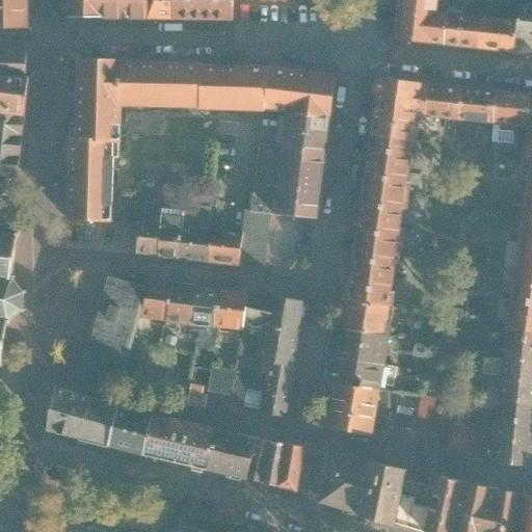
[(0,0),(0,27),(25,28),(24,0),(0,0)]
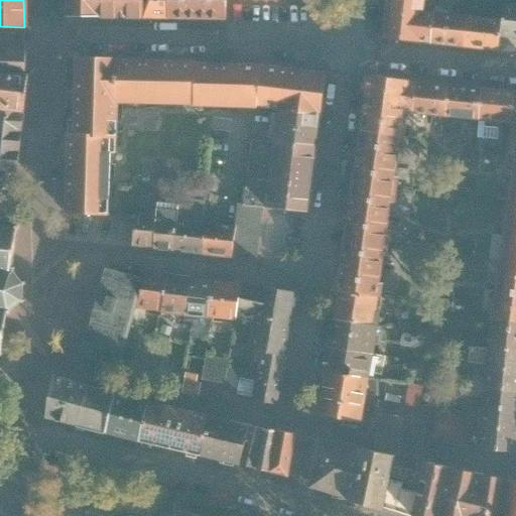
[(99,17),(98,0),(66,0),(66,16),(99,17)]
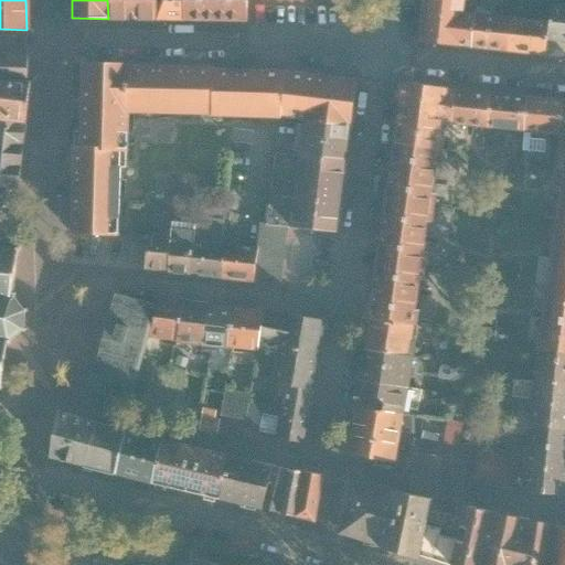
[(158,19),(158,0),(107,0),(108,19),(158,19)]
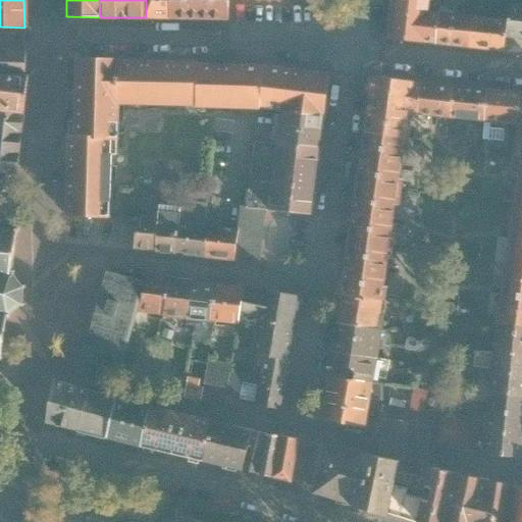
[(169,18),(169,0),(146,0),(146,17),(169,18)]
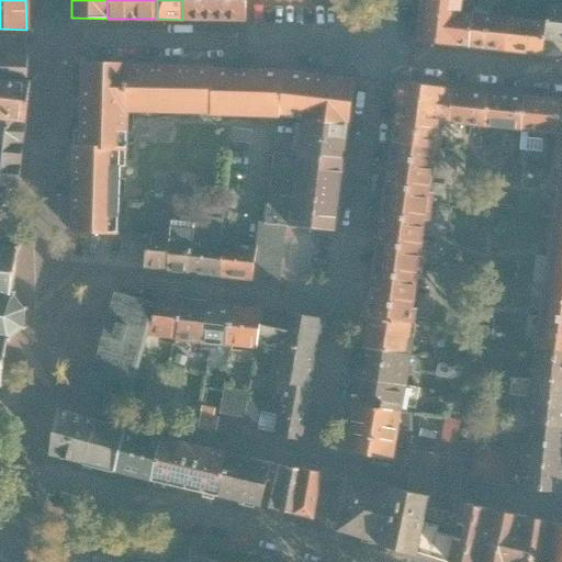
[(182,0),(182,20),(246,21),(245,0),(182,0)]
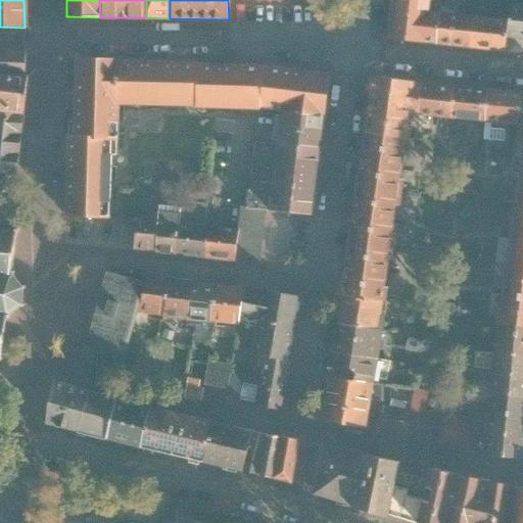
[(434,43),(437,8),(430,7),(430,0),(389,0),(386,38),(434,43)]
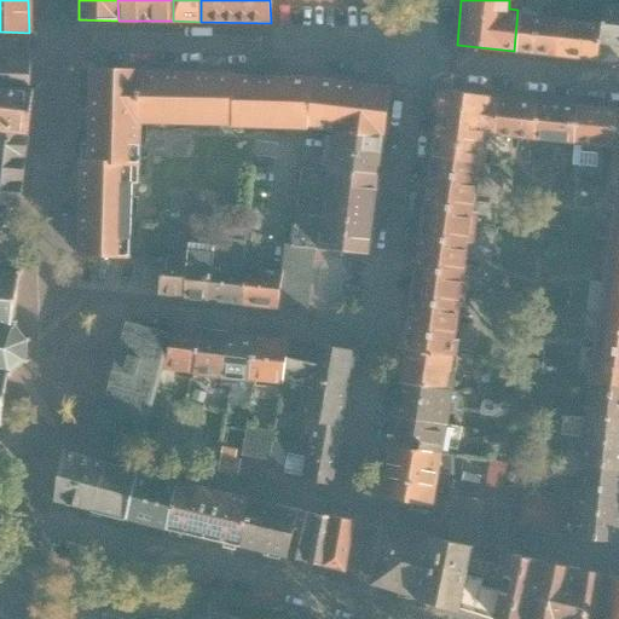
[(601,18),(599,40),(618,41),(618,3),(603,1),(601,18)]
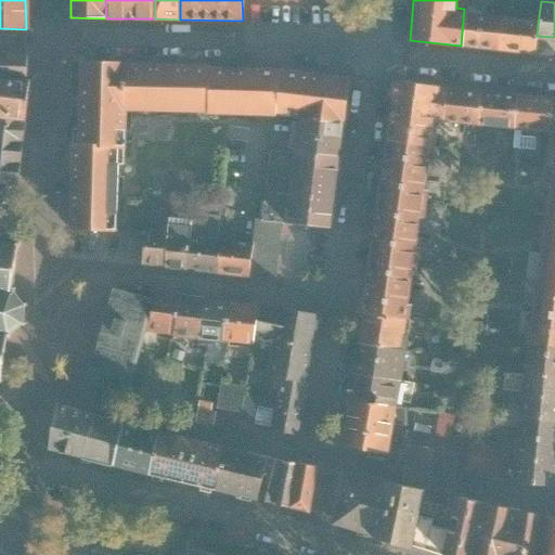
[(500,12),(464,9),(461,46),(495,49),(500,12)]
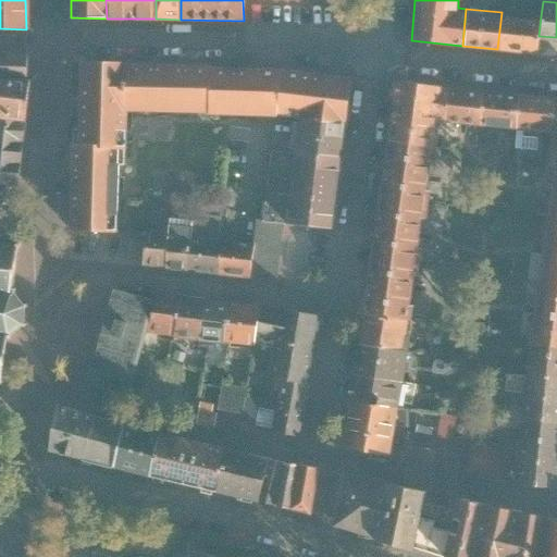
[(541,16),(502,12),(497,49),(537,53),(539,36),(541,16)]
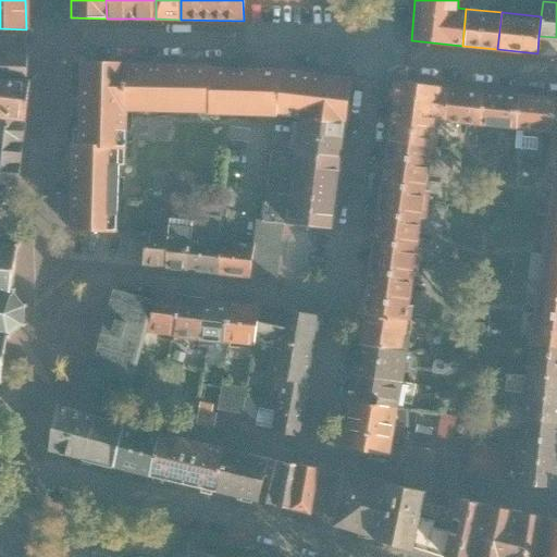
[(0,114),(25,116),(28,51),(0,50),(0,114)]
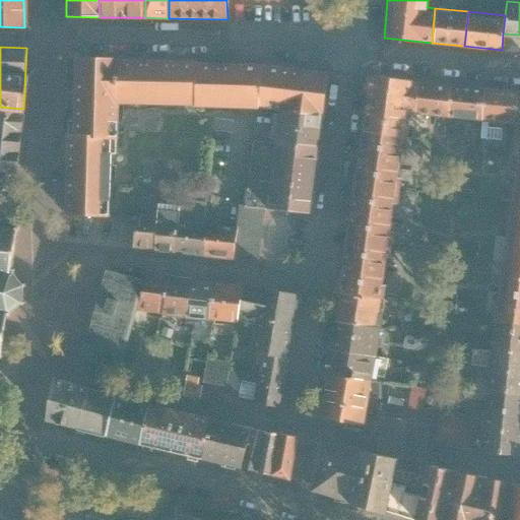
[(118,61),(75,61),(73,131),(111,132),(117,132),(117,103),(118,61)]
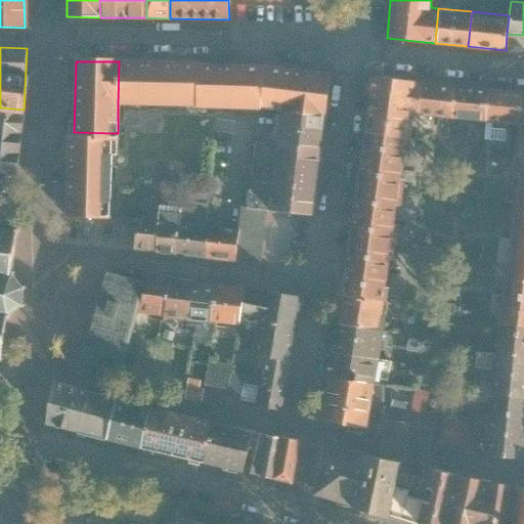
[(200,63),(119,61),(118,103),(199,105),(200,63)]
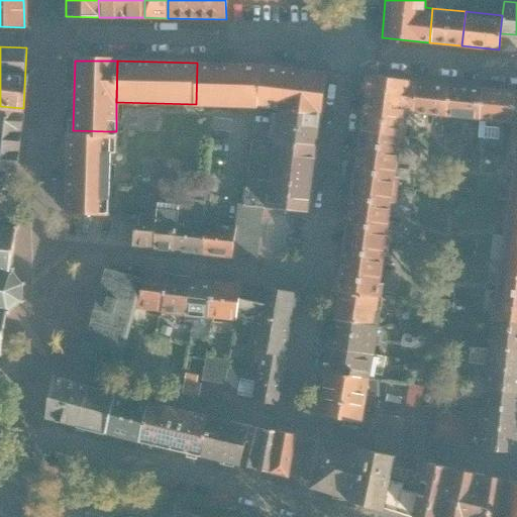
[(196,104),(257,105),(262,65),(197,63),(196,104)]
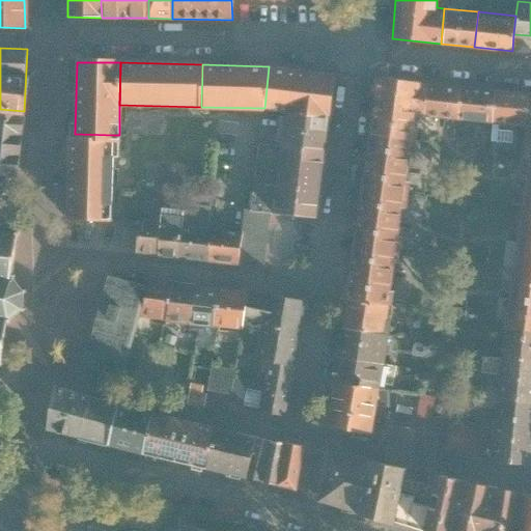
[(264,108),(285,111),(329,115),(333,73),(269,66),(264,108)]
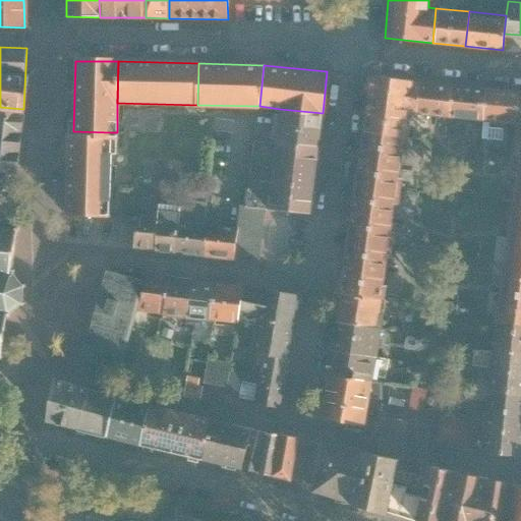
[(368,74),(360,127),(407,135),(409,123),(407,123),(408,112),(410,112),(414,80),(368,74)]
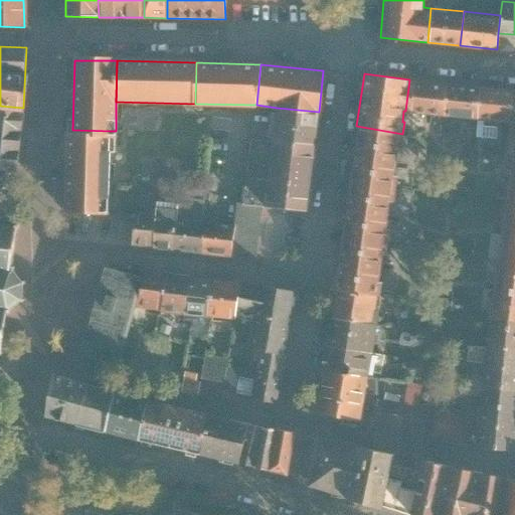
[(405,111),(438,114),(442,83),(409,79),(405,111)]
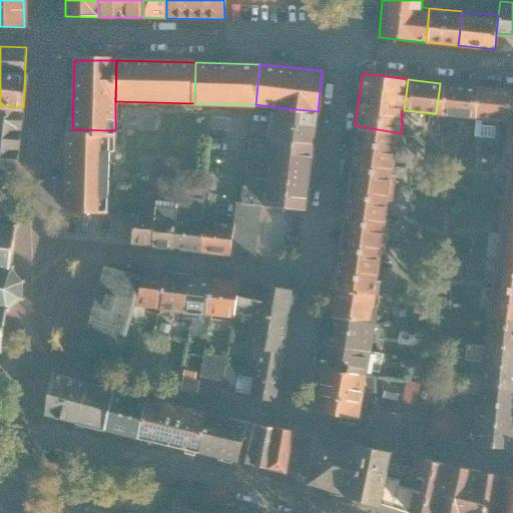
[(440,83),(436,113),(469,117),(473,87),(440,83)]
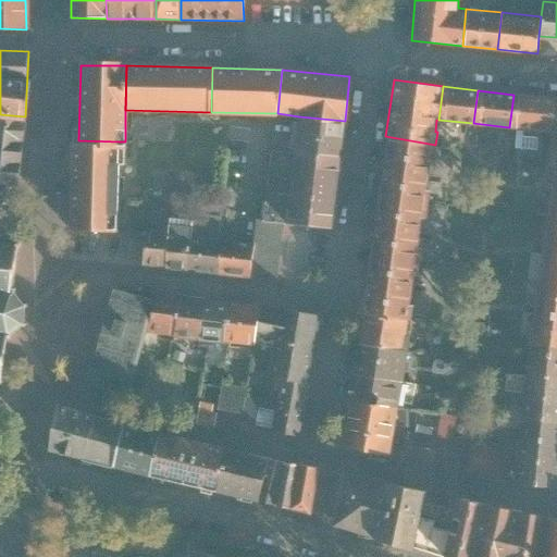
[(556,101),(556,99),(514,95),(509,127),(553,132),(556,101)]
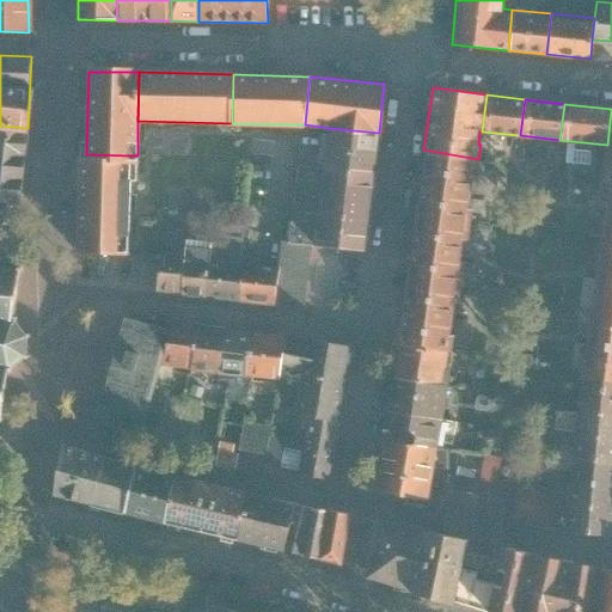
[(0,200),(23,203),(28,128),(0,126),(0,200)]
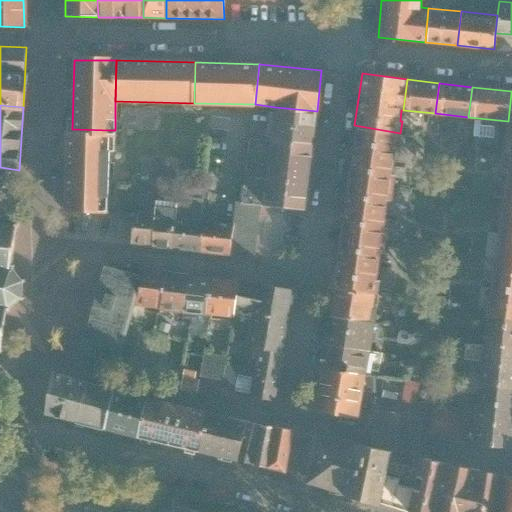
[(275,107),(272,137),(314,141),(317,111),(275,107)]
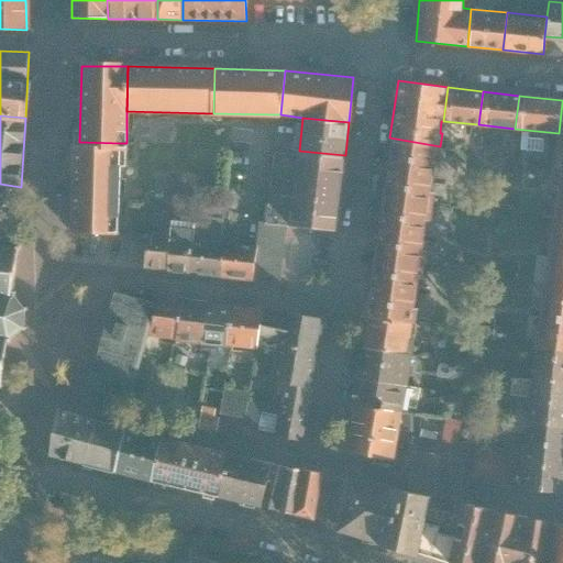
[(389,138),(379,197),(432,205),(434,191),(431,191),(435,162),(438,162),(440,146),(389,138)]
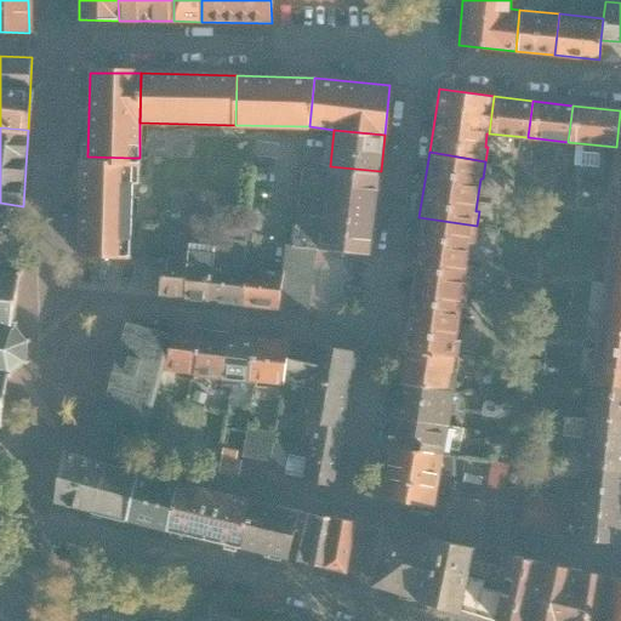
[(132,158),(87,157),(79,157),(78,257),(130,257),(132,158)]
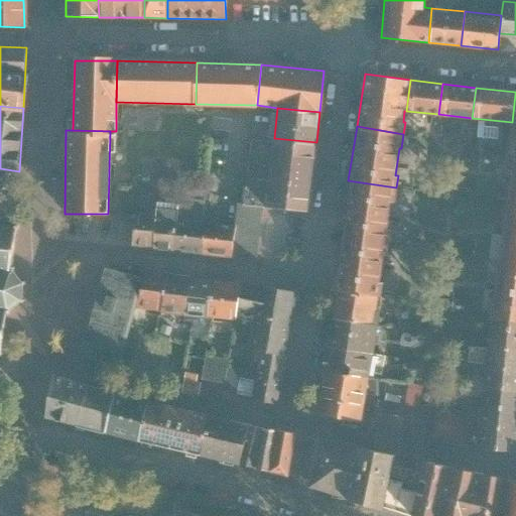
[(245,205),(263,207),(308,211),(316,142),(274,138),(253,136),(245,205)]
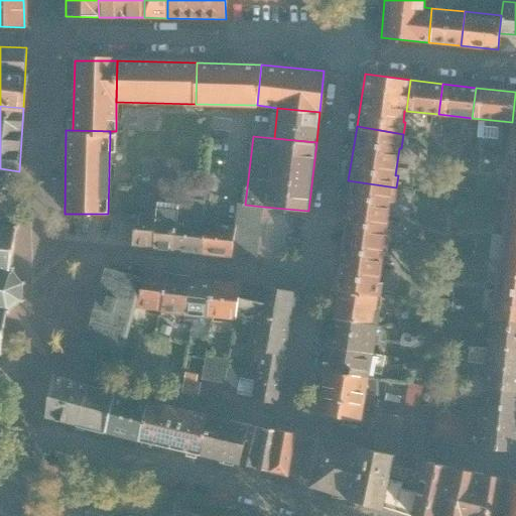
[(515,149),(508,148),(500,205),(515,206),(515,149)]
